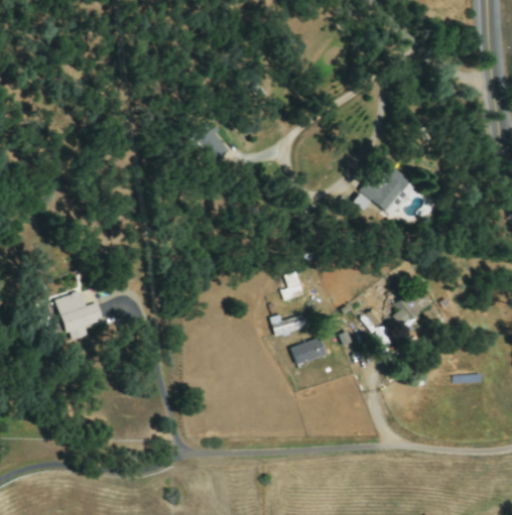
[(195,130),(213,160),(229,151),(212,121),(195,130)]
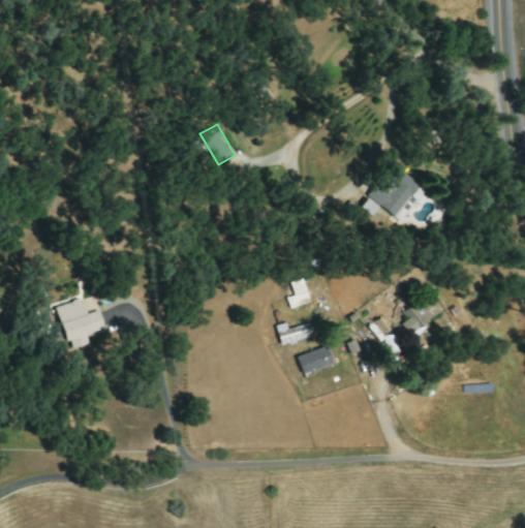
[(369,195),(402,220),(427,189),(396,166),(385,181),(382,178),(369,195)]
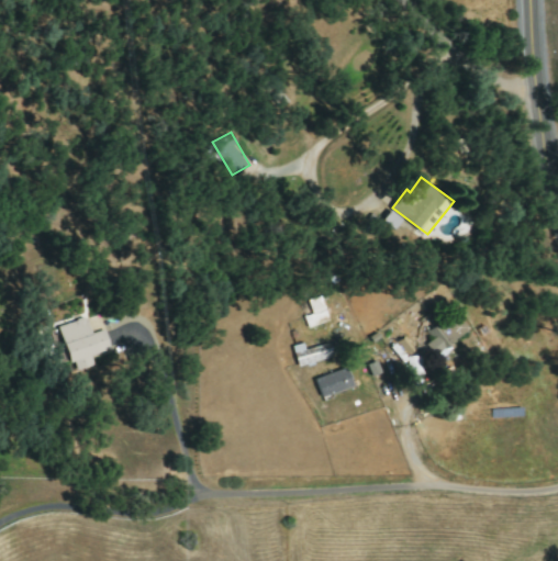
[(383,220),(395,228),(404,219),(392,209),(383,220)]
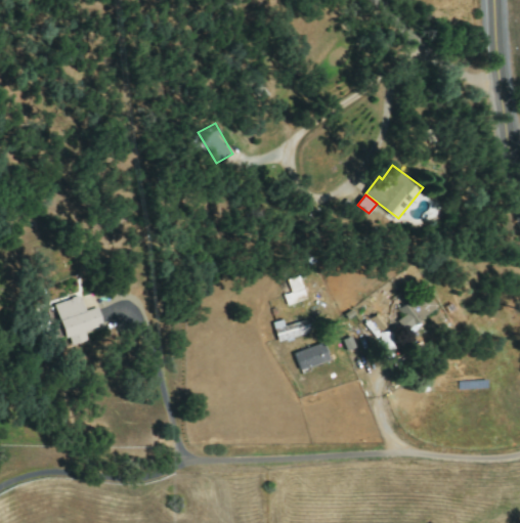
[(308,298),(300,275),(289,279),(294,292),(286,295),(290,305),(308,298)]
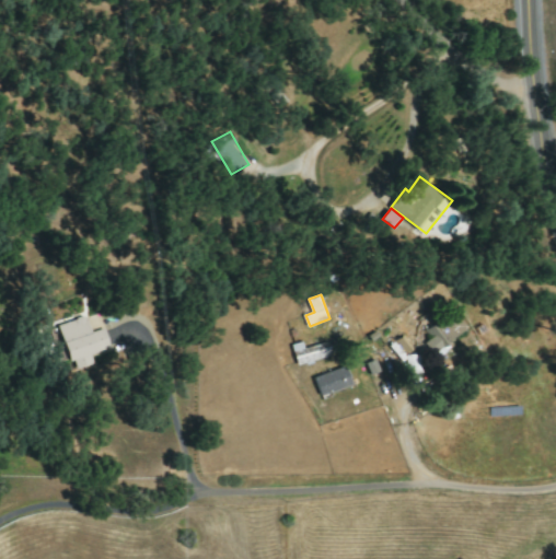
[(432,336),(425,342),(437,356),(467,327),(451,309),(427,329),(432,336)]
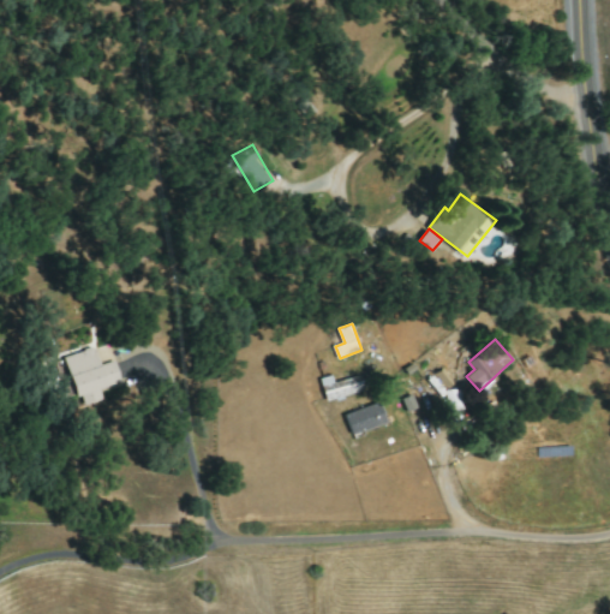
[(87,404),(107,399),(103,388),(124,383),(117,361),(101,364),(96,347),(65,356),(77,397),(84,394),(87,404)]
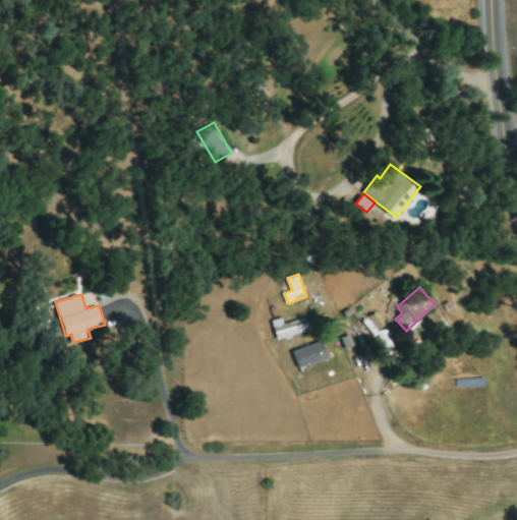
[(283,323),(282,318),(273,320),(277,338),(309,332),(307,318),(283,323)]
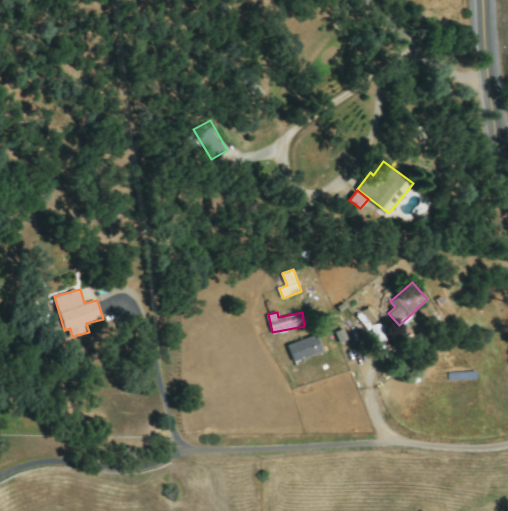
[(287,344),(294,362),(322,352),(316,334),(287,344)]
